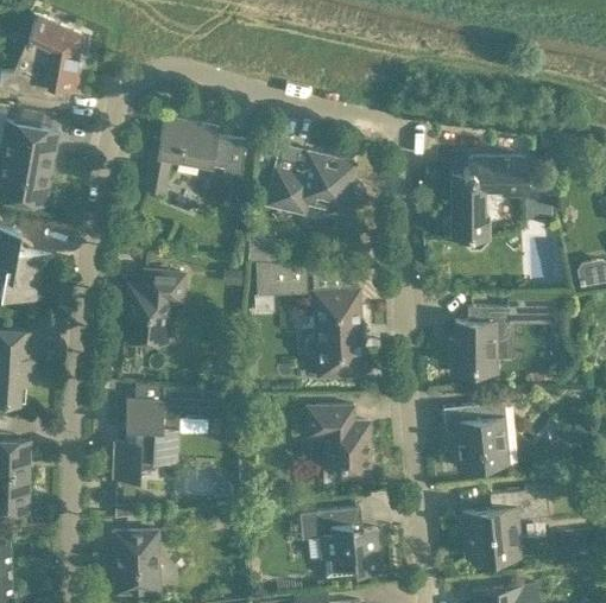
[(77,94),(82,69),(77,68),(83,37),(39,18),(14,74),(2,74),(0,86),(0,91),(67,105),(70,93),(77,94)]
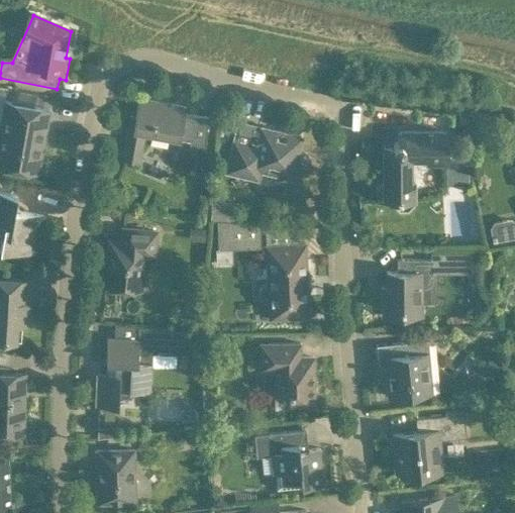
[(207,152),(210,120),(187,116),(188,110),(140,102),(136,127),(131,127),(124,163),(140,166),(145,135),(192,144),(191,150),(207,152)]
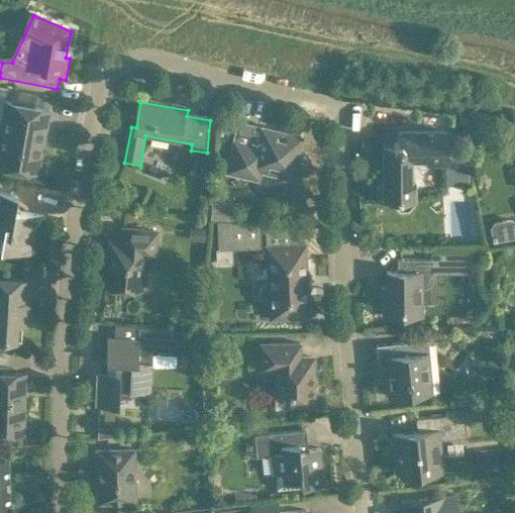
[(0,169),(39,176),(50,112),(7,104),(0,143),(0,169)]
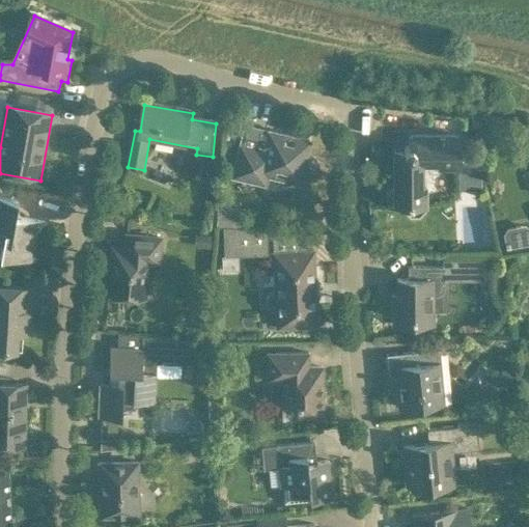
[(305,169),(311,143),(270,134),(266,153),(242,147),(238,168),(234,179),(267,187),(269,178),(286,183),(285,189),(287,189),(308,193),(312,171),(305,169)]
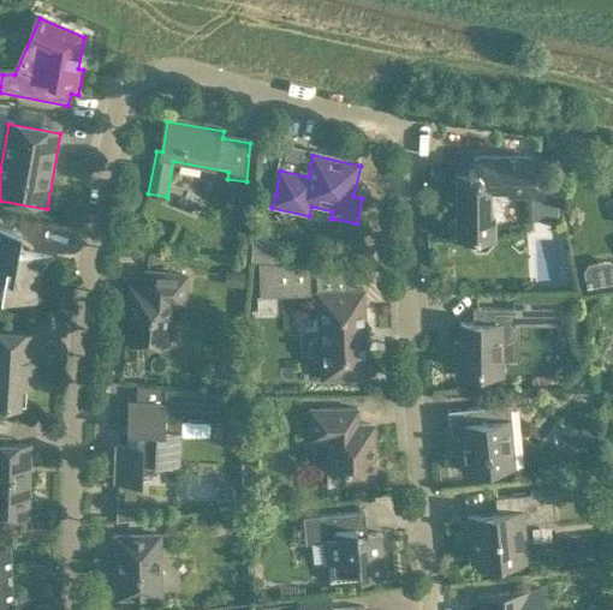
[(533,184),(533,160),(476,160),(476,172),(474,172),(470,175),(470,180),(459,180),(459,222),(456,222),(450,227),(450,234),(456,240),(469,240),(469,245),(476,253),(487,253),(495,245),(494,197),(533,197),(533,184)]
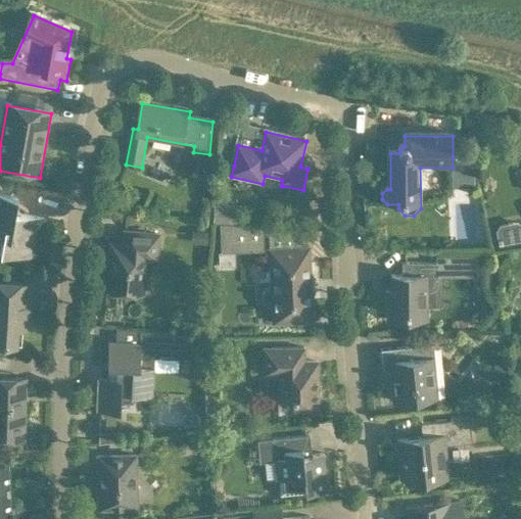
[(468,137),(459,137),(459,147),(468,147),(468,137)]
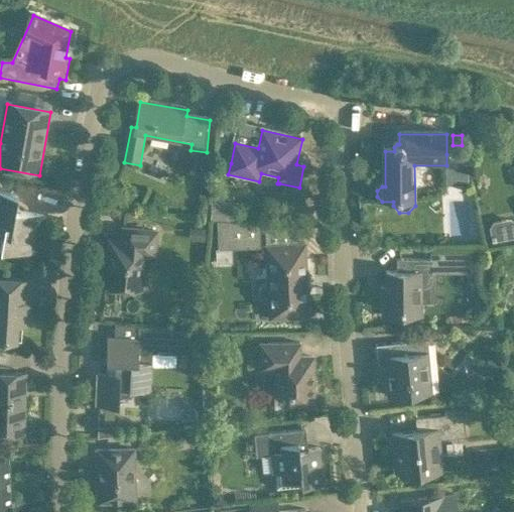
[(453,160),(464,159),(463,146),(451,147),(453,160)]
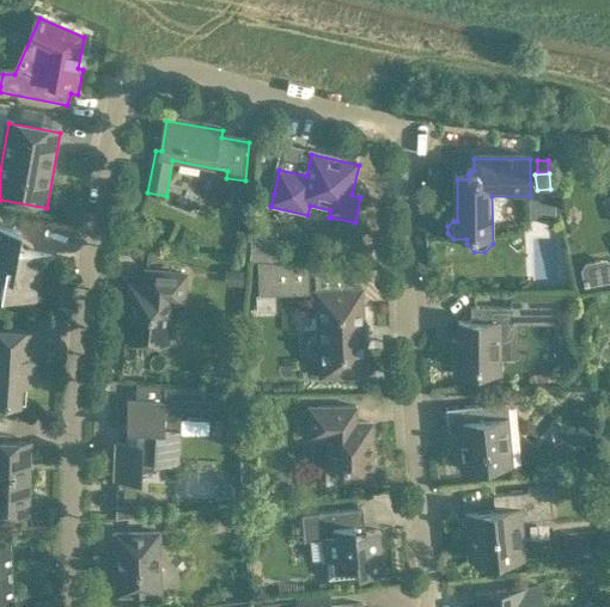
[(556,221),(556,197),(543,197),(543,201),(543,222),(556,221)]
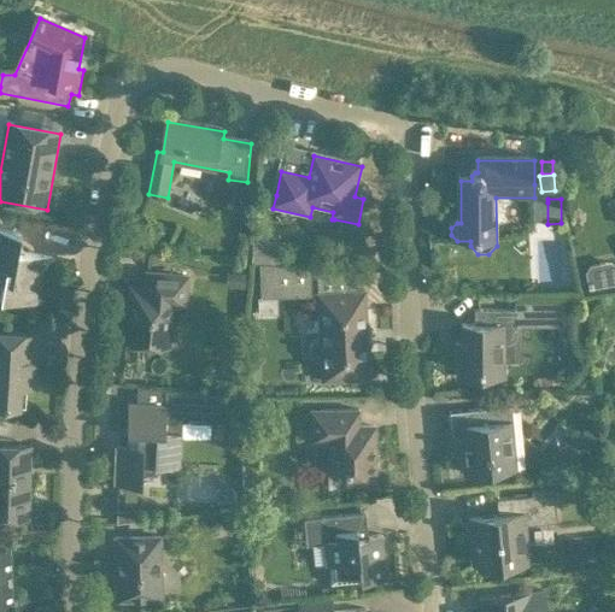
[(39,306),(44,275),(54,263),(54,262),(18,254),(22,234),(0,229),(0,295),(1,295),(1,300),(39,306)]
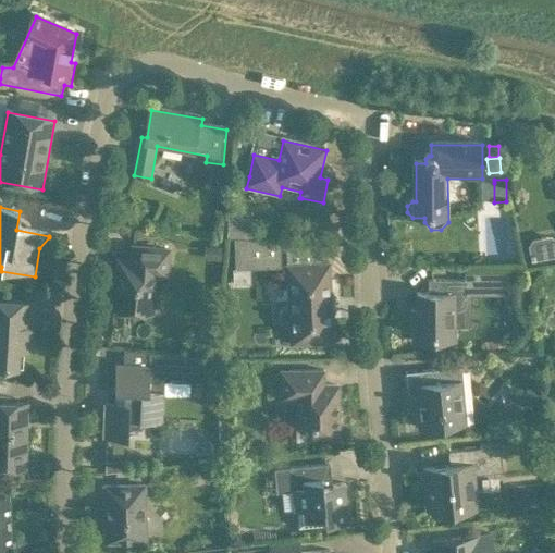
[(229,221),(229,242),(235,242),(254,243),(255,222),(229,221)]
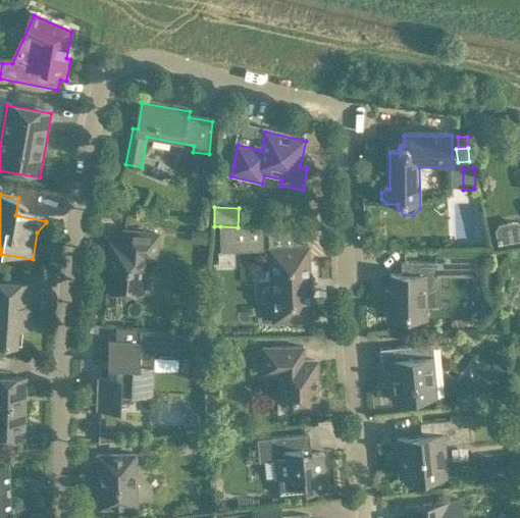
[(504,247),(519,243),(519,222),(500,227),(504,247)]
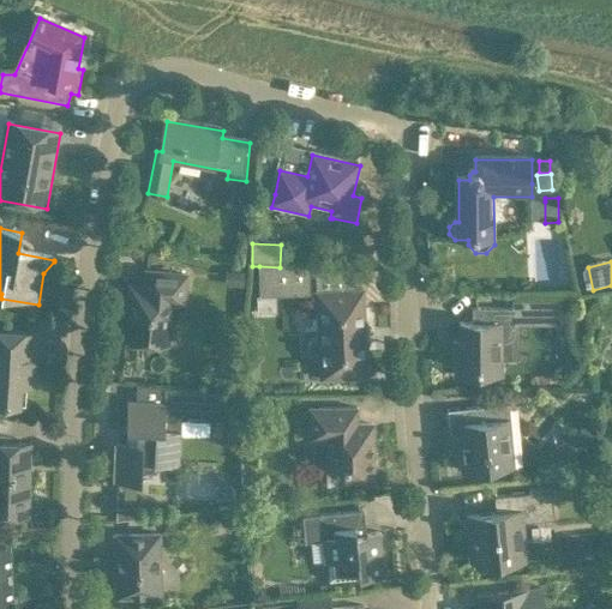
[(262,299),(312,296),(311,267),(261,267),(262,299)]
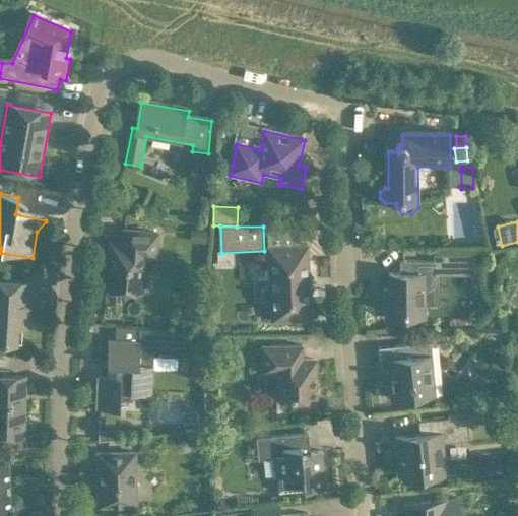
[(110,257),(107,291),(127,294),(143,295),(147,259),(156,260),(158,236),(145,234),(125,232),(124,246),(117,245),(111,245),(110,257)]
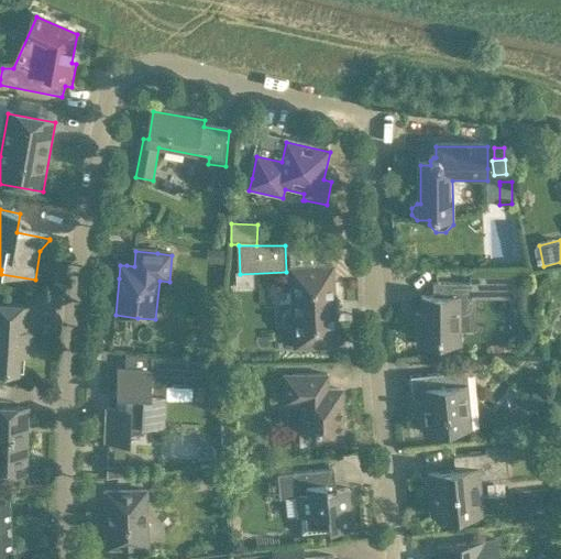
[(209,251),(207,264),(223,266),(226,252),(209,251)]
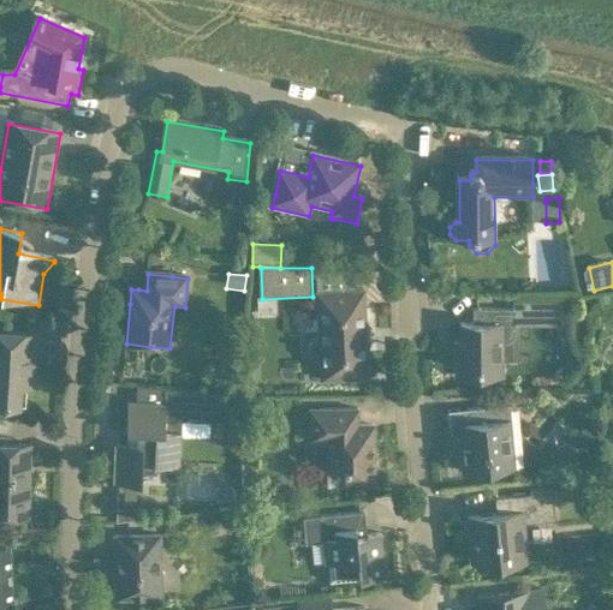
[(322,382),(345,382),(369,381),(365,293),(319,295),(321,341),(319,341),(316,342),(315,344),(314,345),(313,346),(311,347),(310,350),(310,352),(310,353),(311,356),(311,357),(313,359),(314,360),(316,362),(317,362),(320,363),(321,363),(322,382)]
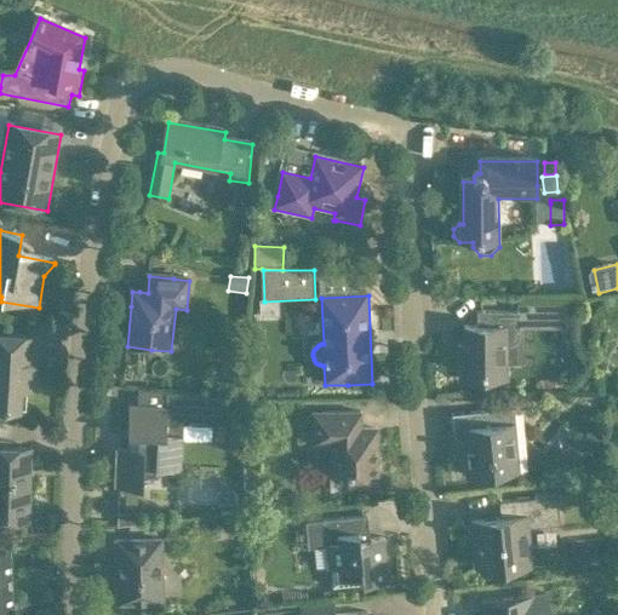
[(479,329),(465,329),(465,348),(461,348),(461,360),(461,362),(461,383),(508,383),(509,383),(509,367),(503,361),(503,349),(508,349),(509,349),(510,348),(514,348),(520,342),(520,338),(520,331),(526,331),(567,331),(567,306),(520,306),(519,306),(519,315),(479,315),(479,329)]
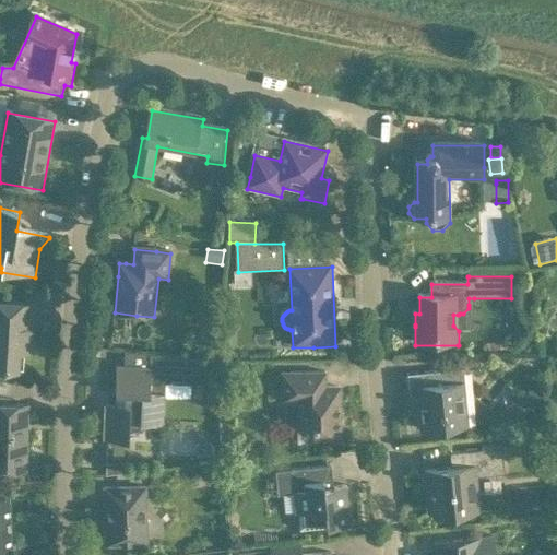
[(32,355),(33,329),(28,328),(31,306),(0,304),(0,369),(24,372),(25,354),(32,355)]
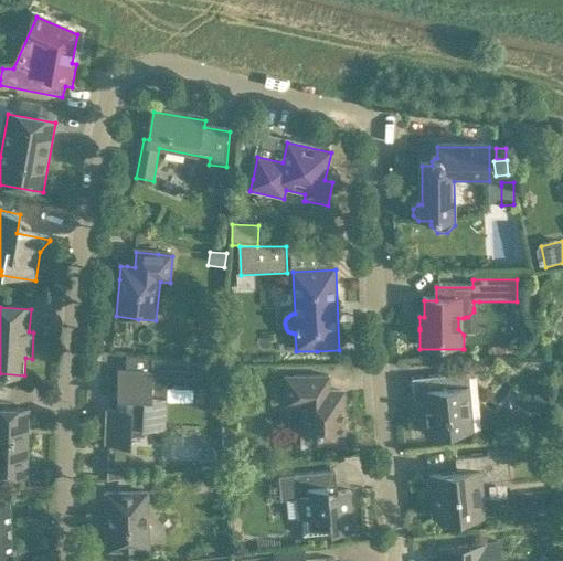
[(534,343),(530,349),(531,357),(544,357),(542,342),(534,343)]
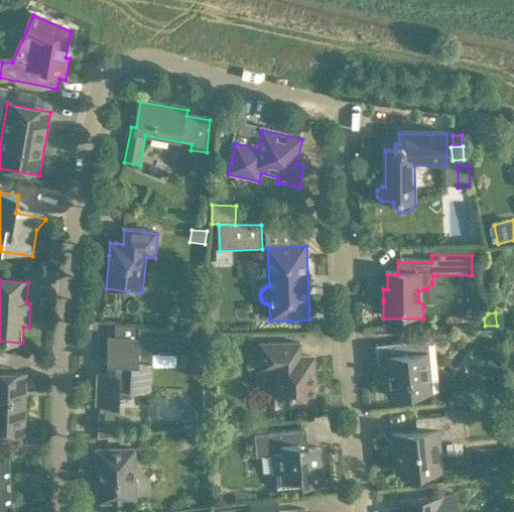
[(100,374),(99,407),(119,408),(119,399),(131,399),(139,392),(150,392),(151,364),(150,364),(151,354),(191,355),(191,345),(191,334),(140,330),(140,341),(129,340),(109,339),(107,375),(100,374)]
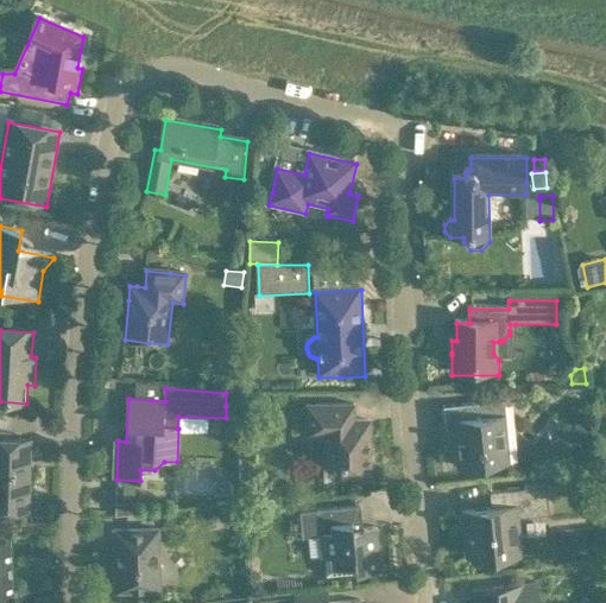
[(226,393),(226,406),(241,406),(242,394),(226,393)]
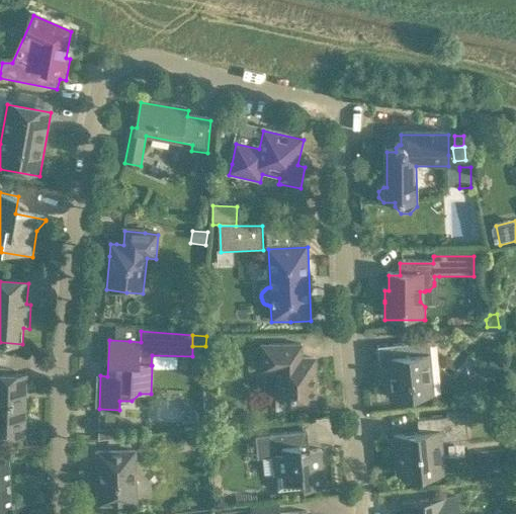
[(398,359),(388,360),(392,401),(412,399),(433,397),(432,384),(438,383),(436,367),(431,367),(428,344),(395,347),(395,348),(397,348),(398,359)]
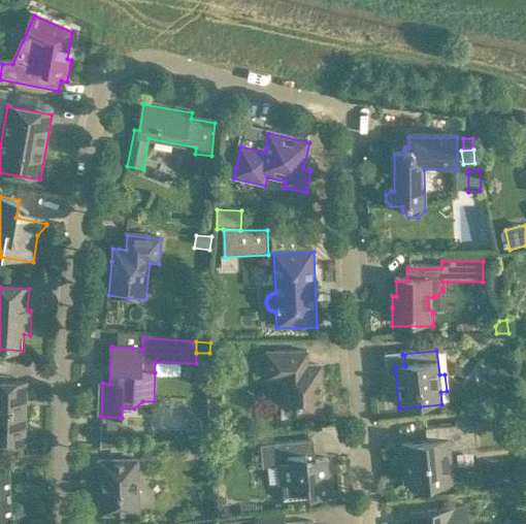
[(308,368),(308,354),(267,354),(267,381),(284,381),(285,418),(301,418),(322,418),(322,414),(325,410),(325,400),(322,397),(321,368),(308,368)]
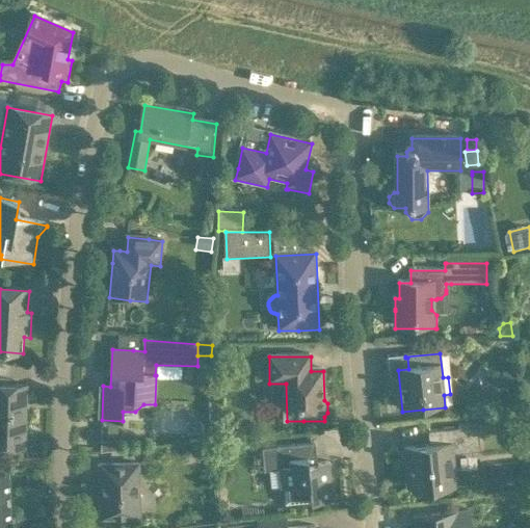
[(0,449),(25,450),(27,387),(0,386),(0,449)]
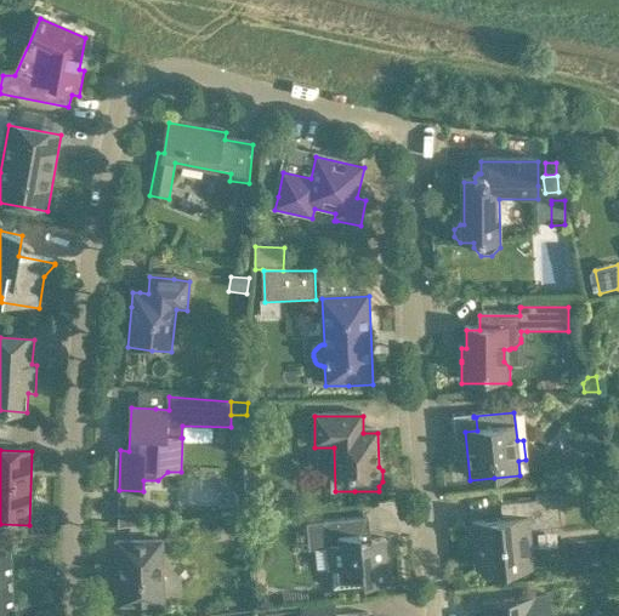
[(533,571),(529,532),(562,529),(560,500),(526,503),(501,506),(503,522),(475,524),(478,570),(501,568),(501,574),(533,571)]
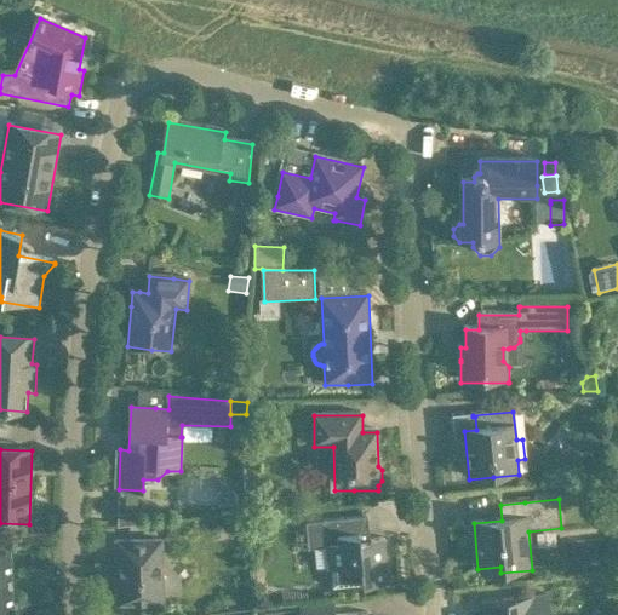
[(120,516),(120,528),(137,526),(137,517),(120,516)]
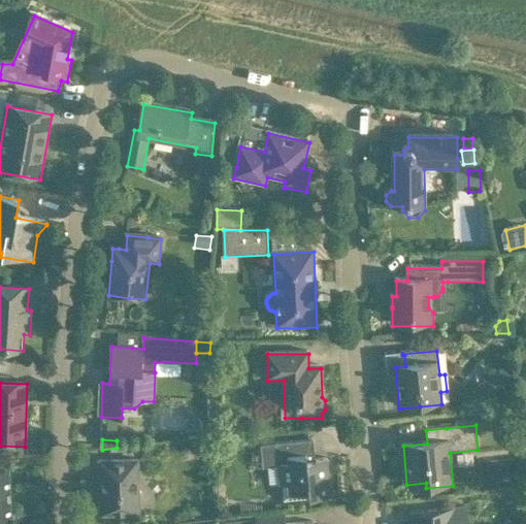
[(293,444),(261,448),(263,469),(277,468),(280,487),(283,487),(285,502),(311,500),(332,498),(328,461),(316,462),(314,441),(293,444)]
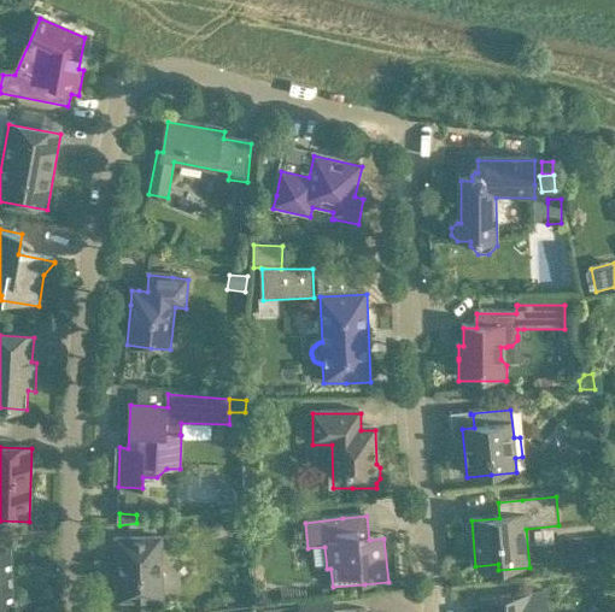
[(118,604),(142,602),(163,601),(162,540),(117,541),(118,604)]
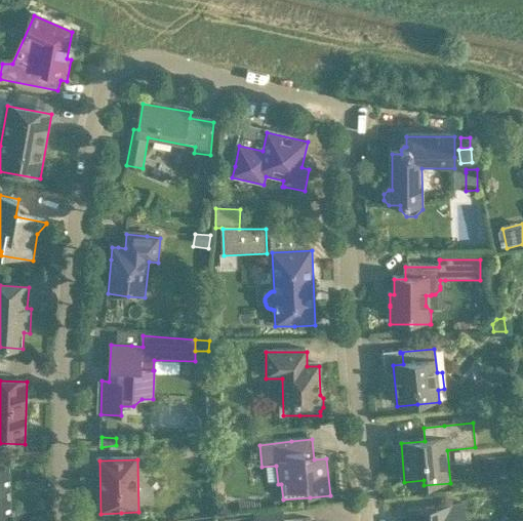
[(0,472),(0,520),(27,520),(27,514),(11,514),(10,472),(0,472)]
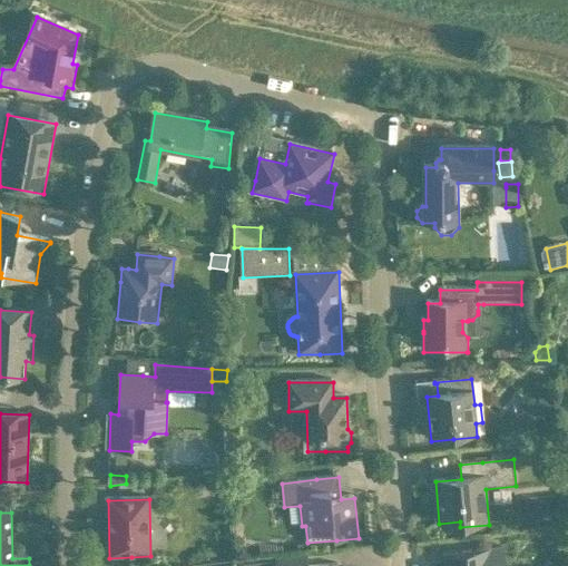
[(505,565),(503,549),(463,554),(442,556),(442,565),(505,565)]
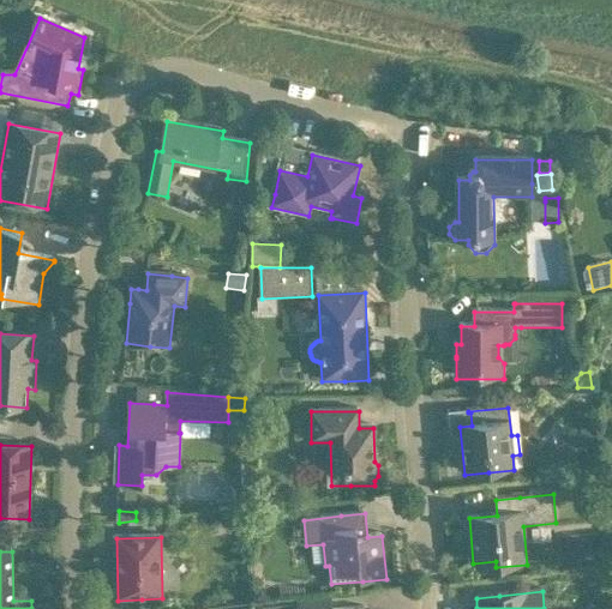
[(334,608),(333,598),(299,602),(299,608),(334,608)]
